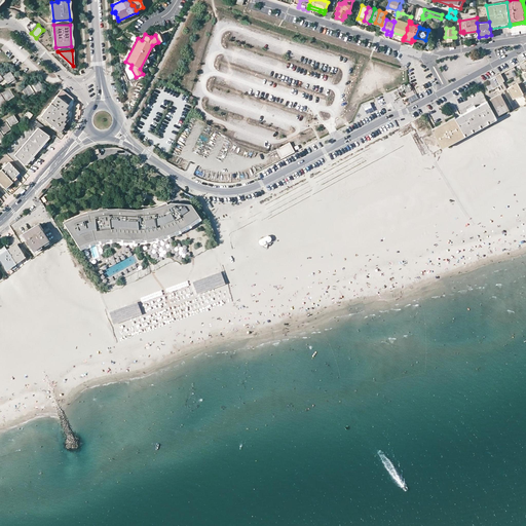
[(3,76),(7,83),(14,79),(10,72),(3,76)]
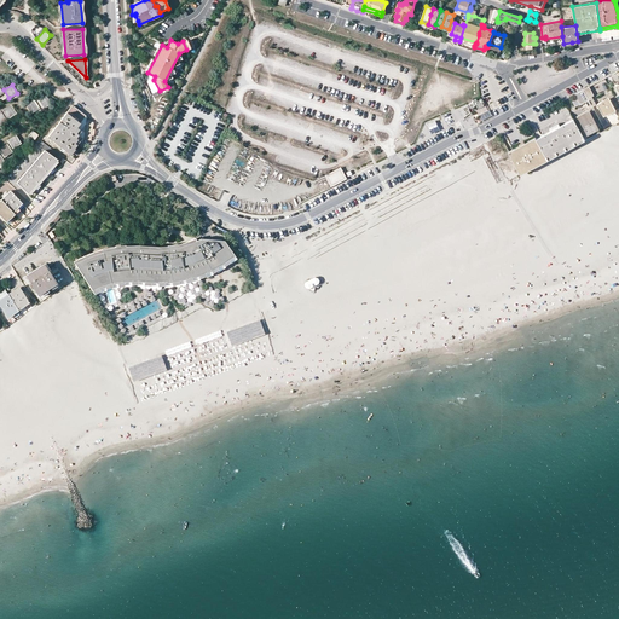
[(583,90),(593,106),(595,104),(591,97),(593,94),(589,86),(583,90)]
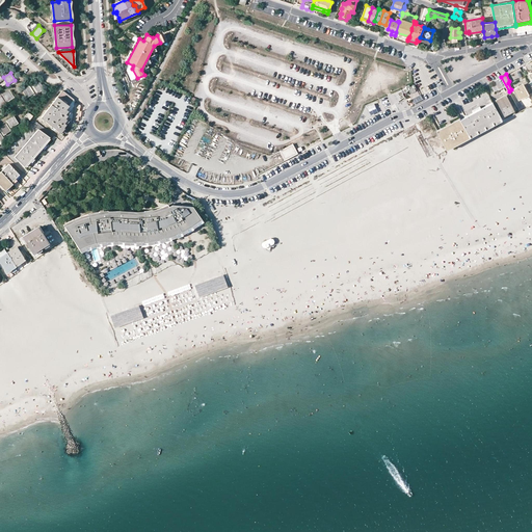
[(498,88),(499,90),(503,87),(506,92),(509,91),(501,77),(494,80),(494,81),(495,83),(498,88)]
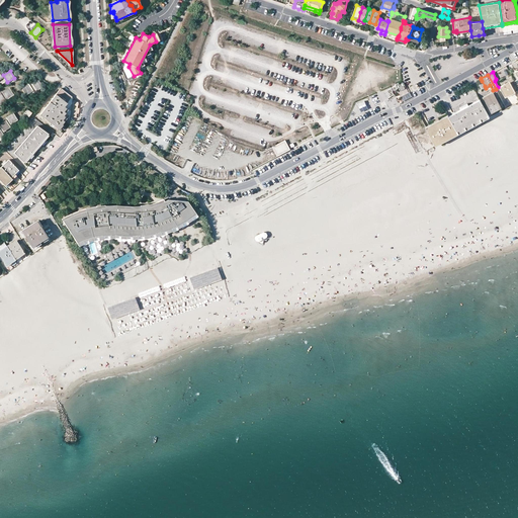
[(42,87),(37,80),(31,84),(35,91),(42,87)]
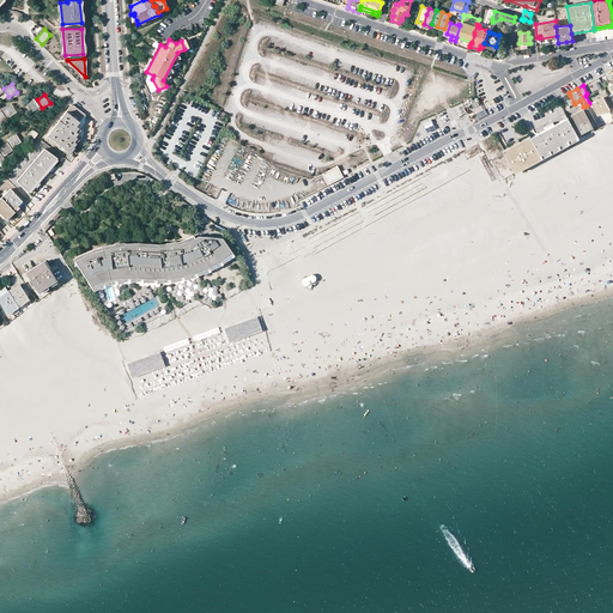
[(592,103),(596,113),(604,109),(605,111),(610,109),(604,97),(596,101),(595,101),(592,103)]
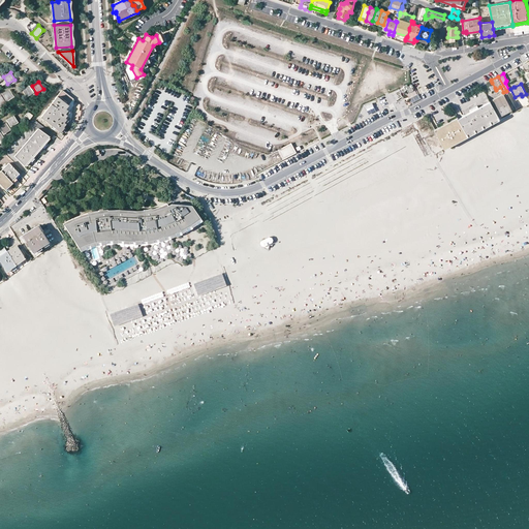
[(27,97),(33,93),(29,85),(22,90),(27,97)]
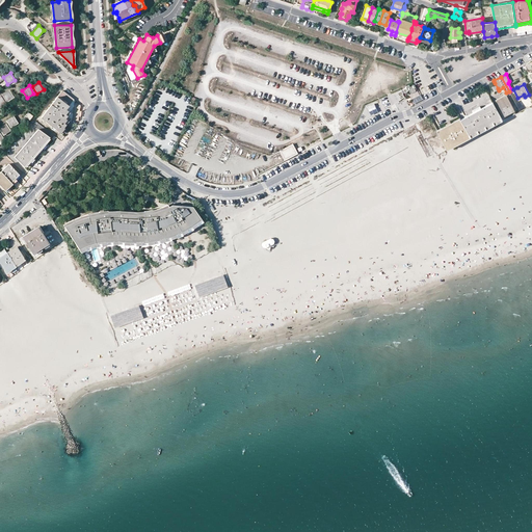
[(408,90),(410,94),(416,91),(414,88),(415,87),(414,85),(410,86),(410,87),(409,87),(408,85),(405,87),(407,91),(408,90)]
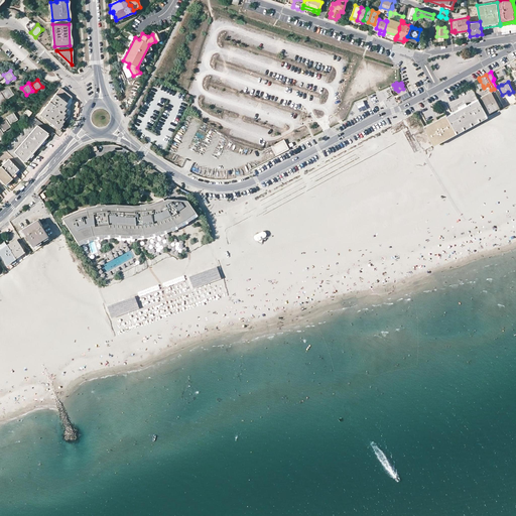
[(14,95),(9,88),(2,92),(7,99),(14,95)]
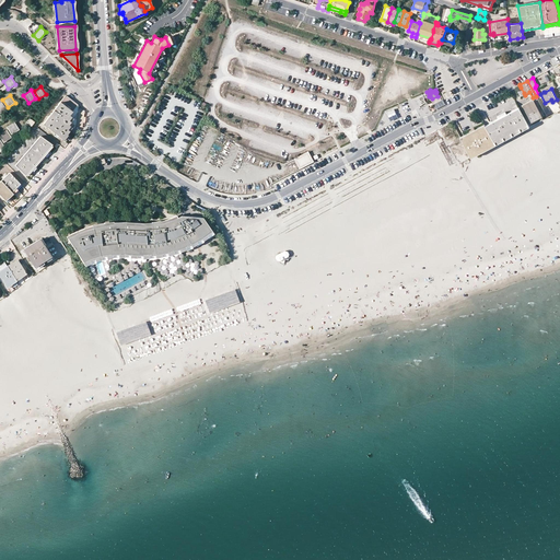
[(70,117),(78,106),(67,97),(44,125),(65,141),(68,137),(67,136),(70,132),(68,131),(70,128),(72,129),(74,127),(69,121),(72,118),(70,117)]
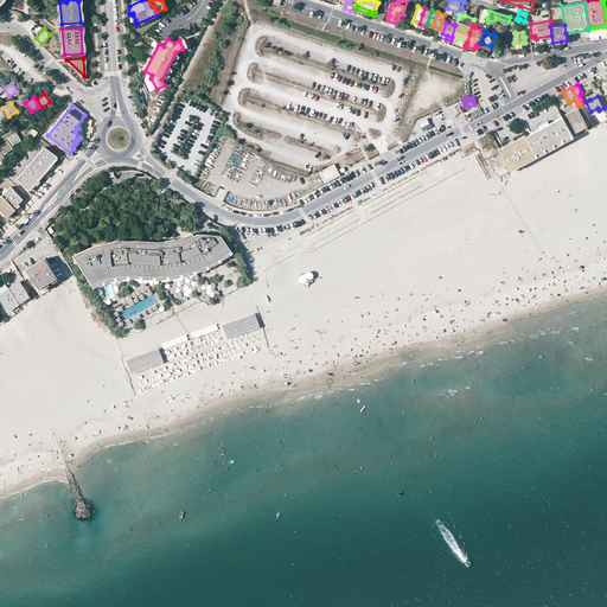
[(567,115),(575,129),(586,125),(577,109),(567,115)]
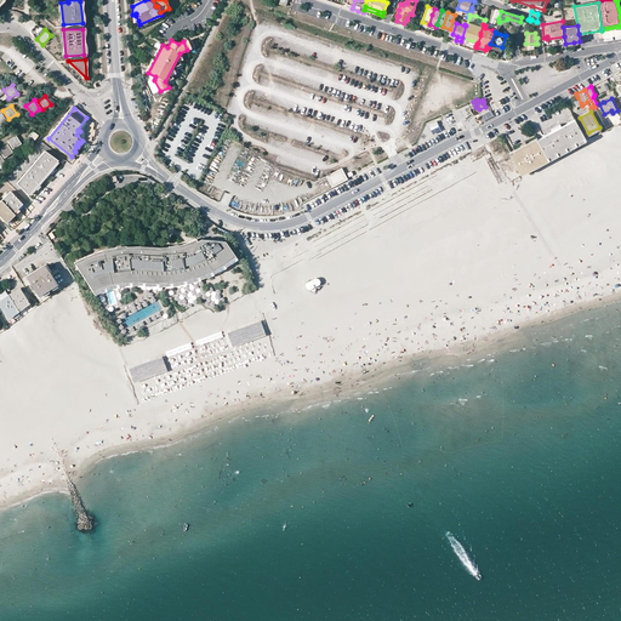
[(537,140),(550,160),(586,141),(575,119),(562,126),(560,124),(551,130),(552,131),(537,140)]
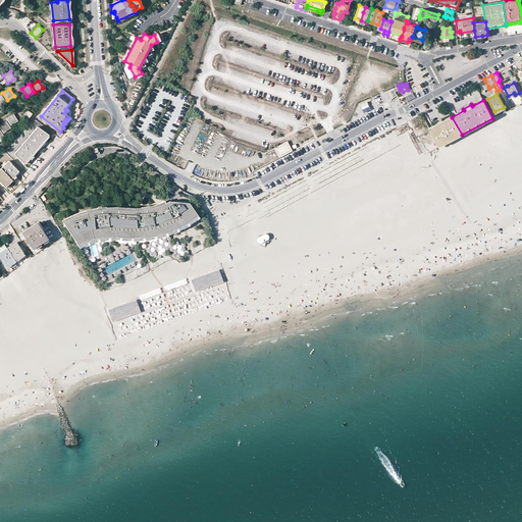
[(11,125),(17,121),(13,113),(6,118),(11,125)]
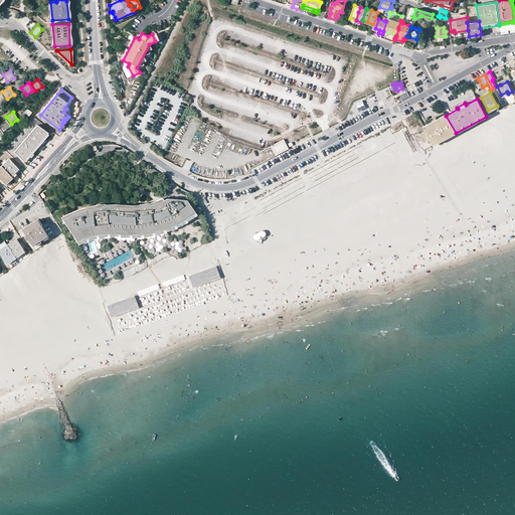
[(431,141),(433,145),(456,133),(446,116),(445,115),(422,126),(423,128),(431,141)]
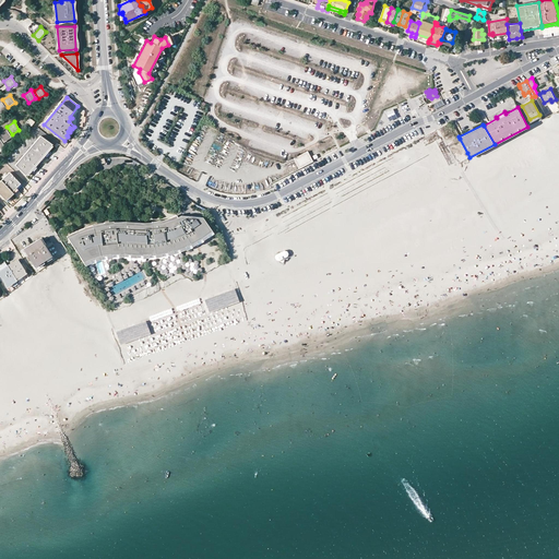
[(0,135),(4,142),(11,138),(7,130),(0,133),(0,135)]
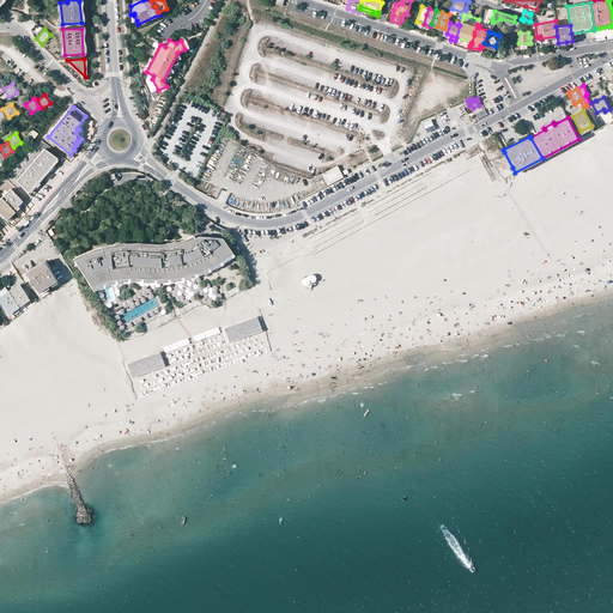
[(58,159),(46,150),(17,182),(30,193),(42,178),(58,159)]
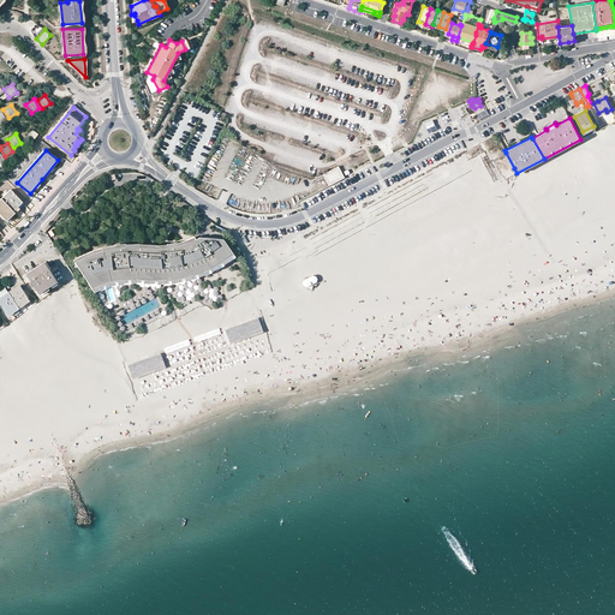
[(66,154),(61,169),(67,171),(72,156),(66,154)]
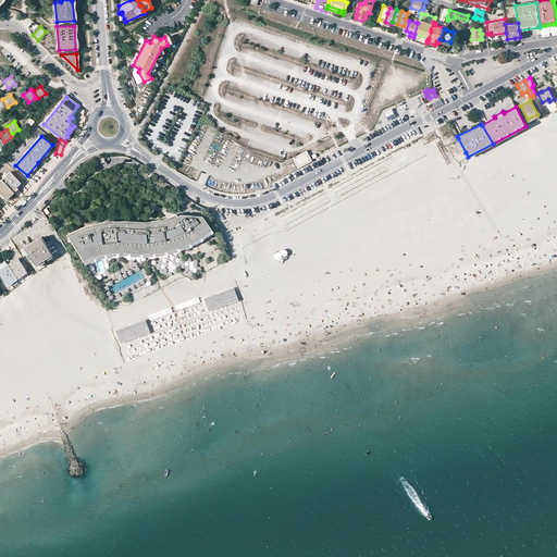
[(293,158),(298,169),(312,162),(307,151),(293,158)]
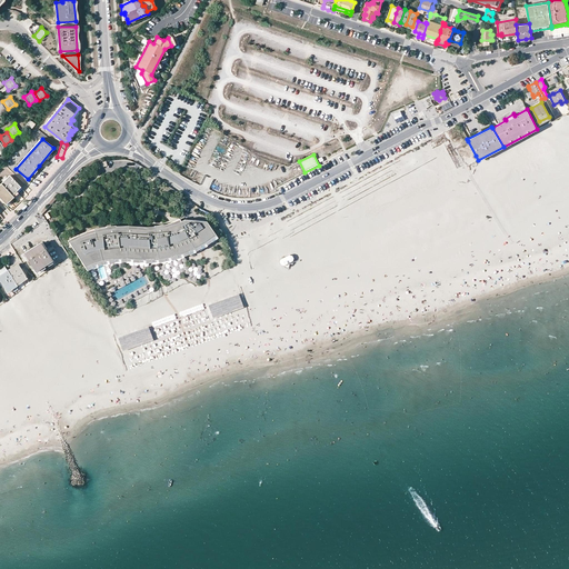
[(2,183),(12,195),(18,190),(21,187),(10,176),(2,183)]
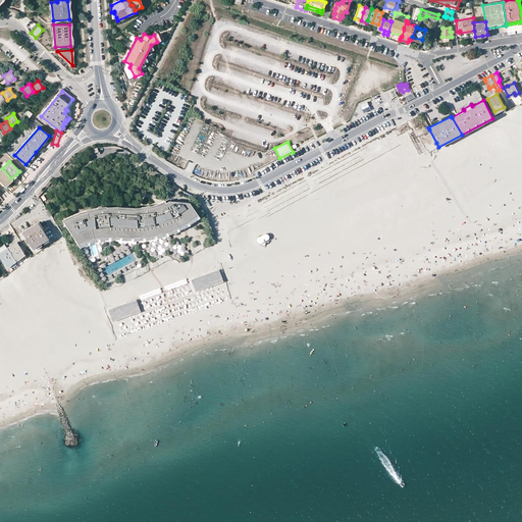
[(0,181),(1,180),(7,187),(10,185),(13,181),(11,178),(2,168),(0,169),(0,181)]
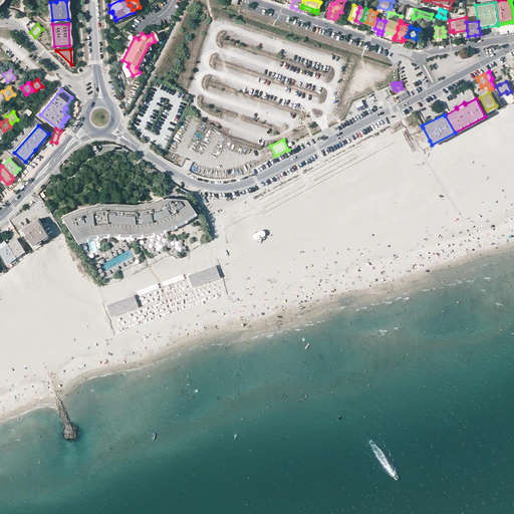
[(411,186),(425,179),(420,171),(407,178),(411,186)]
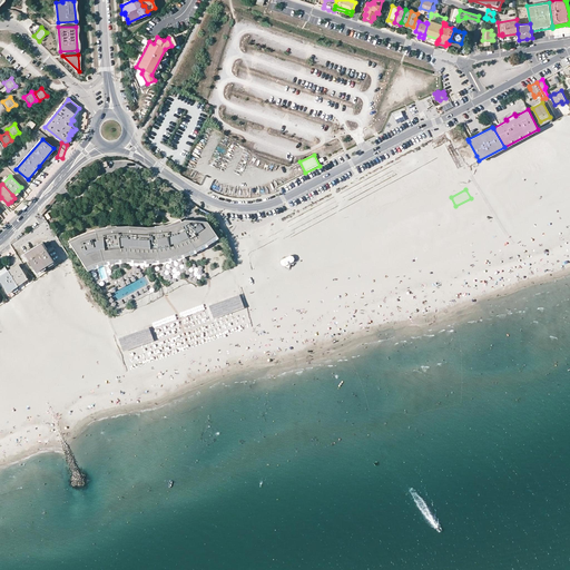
[(164,227),(167,226),(170,225),(174,224),(177,223),(180,220),(179,219),(168,224),(163,225),(154,226),(155,227),(141,227),(137,227),(124,226),(116,226),(106,226),(106,227),(92,231),(79,235),(67,241),(68,242),(70,241),(74,239),(76,238),(78,237),(82,235),(87,234),(90,233),(92,232),(98,231),(100,231),(105,229),(108,228),(114,228),(119,227),(124,227),(128,228),(135,228),(139,228),(144,229),(148,229),(151,228),(156,228),(160,227),(164,227)]
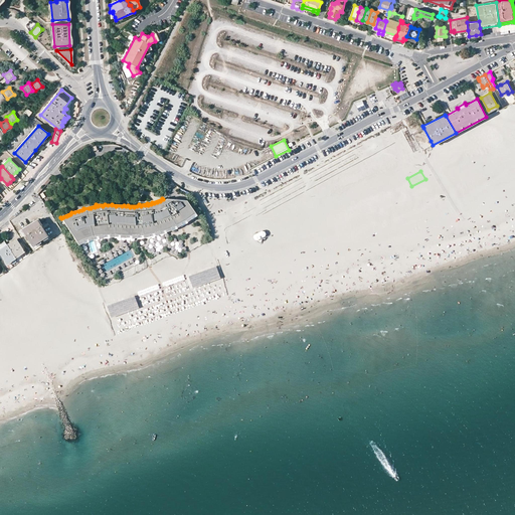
[(168,227),(176,224),(180,222),(183,220),(191,215),(194,212),(195,212),(186,200),(176,199),(167,199),(163,200),(163,199),(160,201),(157,202),(154,203),(151,204),(148,205),(145,205),(141,206),(137,206),(134,207),(130,207),(126,206),(122,206),(116,206),(112,205),(108,205),(103,206),(98,206),(95,207),(91,208),(89,208),(83,209),(81,210),(78,211),(74,212),(70,214),(68,215),(66,216),(63,217),(61,218),(76,242),(83,239),(88,237),(93,236),(99,234),(104,233),(112,233),(119,233),(126,233),(129,234),(133,234),(140,234),(143,233),(145,233),(152,232),(157,231),(162,229),(168,227)]
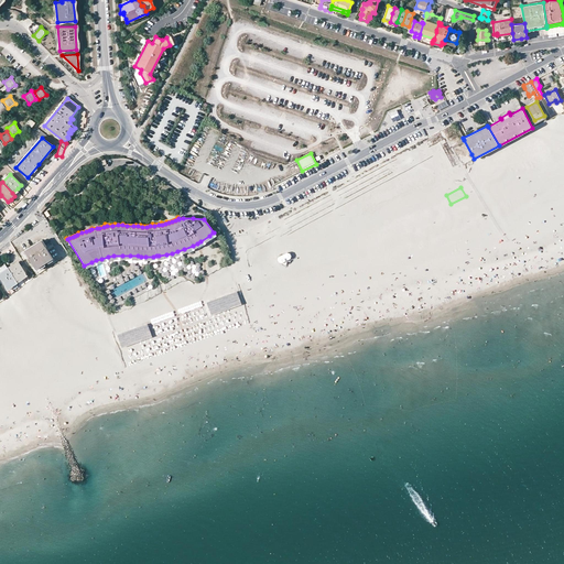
[(23,251),(34,269),(51,259),(40,241),(29,247),(23,251)]
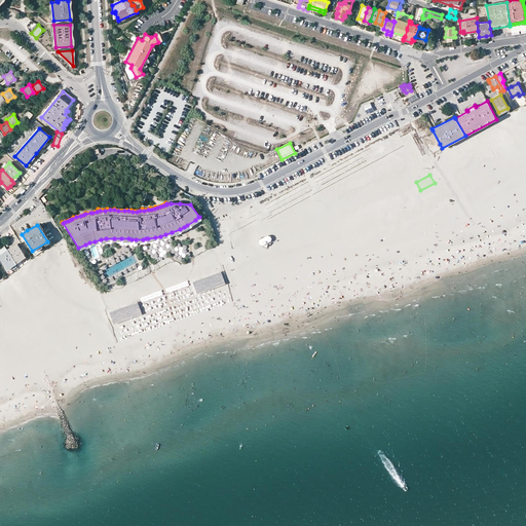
[(271,237),(268,236),(260,240),(260,245),(261,247),(264,247),(271,242),(272,238),(271,237)]
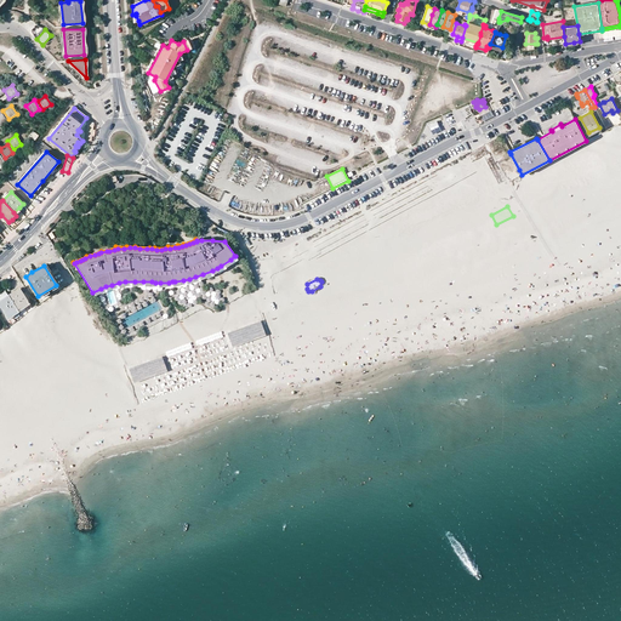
[(28,302),(20,290),(11,294),(11,292),(7,295),(9,297),(17,309),(28,302)]
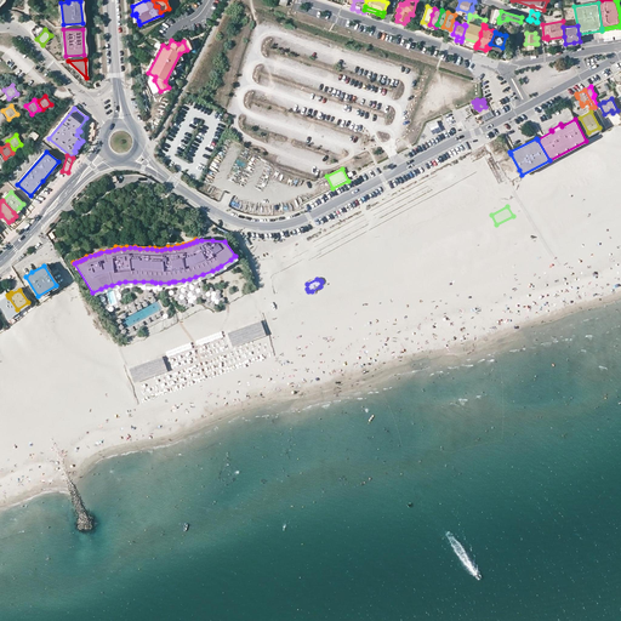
[(18,312),(17,309),(9,297),(7,295),(5,291),(0,292),(0,307),(7,319),(12,317),(12,315),(18,312)]
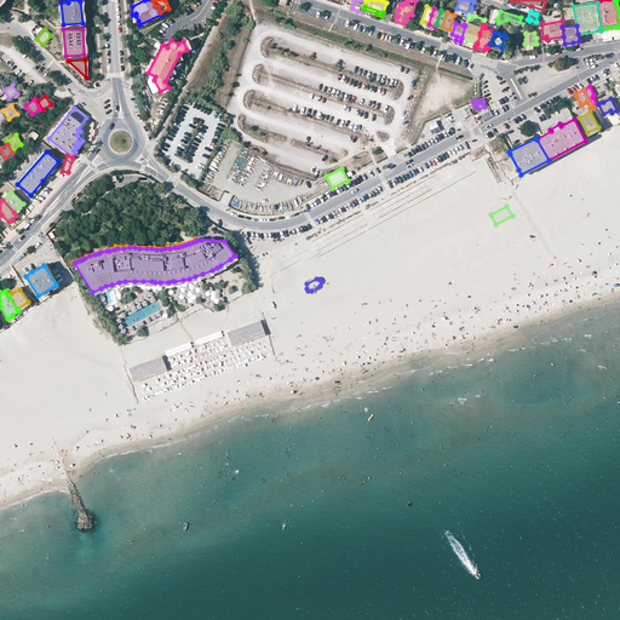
[(228,332),(231,346),(267,334),(262,321),(228,332)]
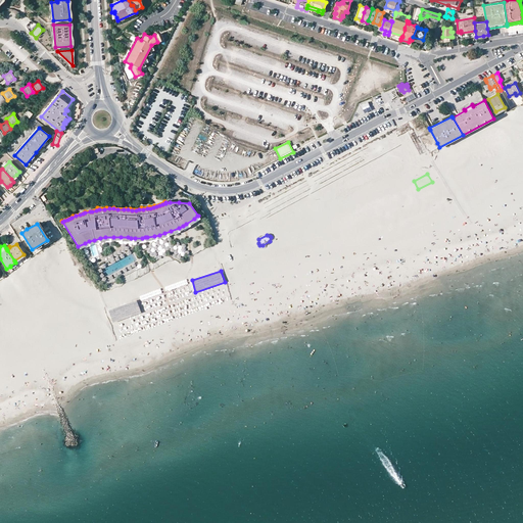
[(145,299),(109,313),(114,325),(143,314),(141,307),(144,306),(143,302),(146,301),(145,299)]
